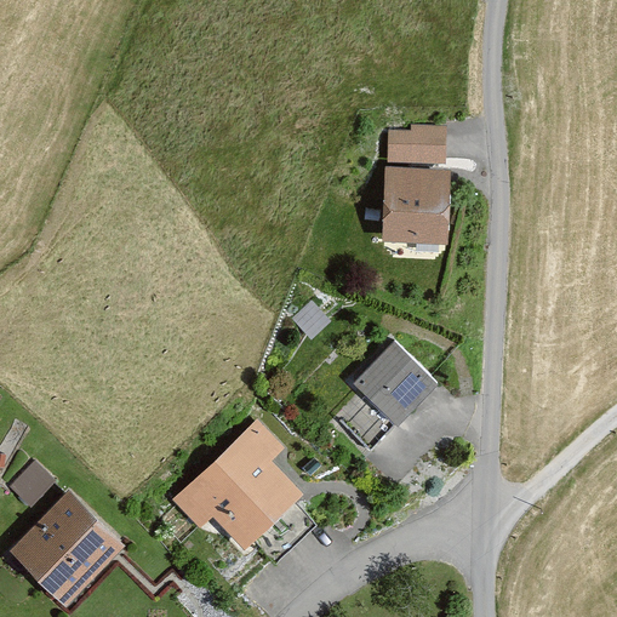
[(412,133),(389,132),(389,163),(446,164),(447,129),(413,127),(412,133)]
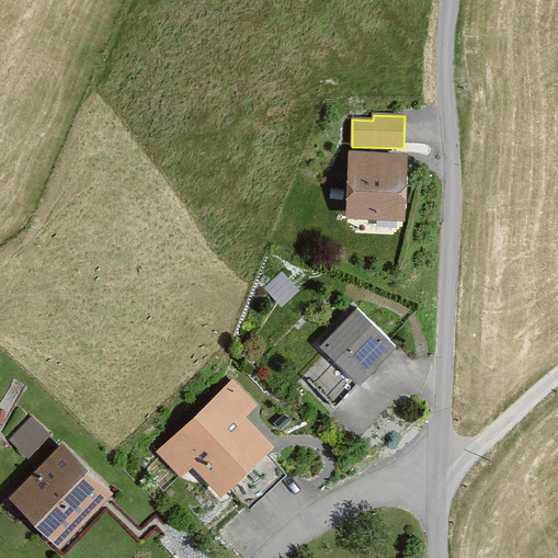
[(408,156),(349,152),(345,218),(405,221),(408,156)]
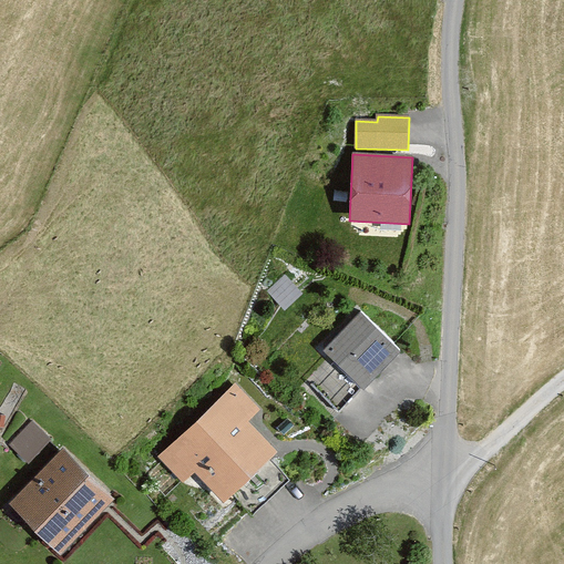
[(399,350),(359,311),(322,350),(362,388),(399,350)]
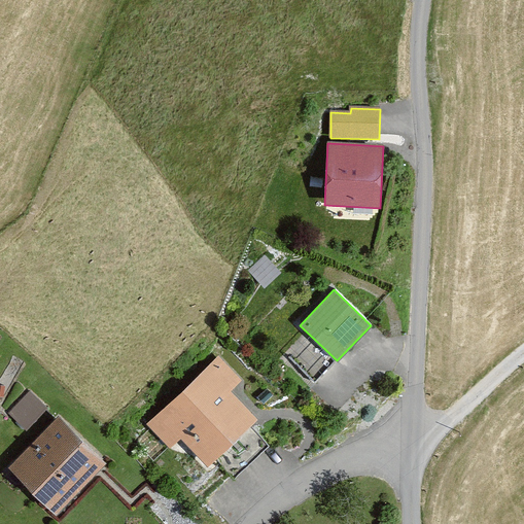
[(243,380),(219,355),(146,423),(169,448),(180,437),(207,465),(255,420),(230,392),(243,380)]
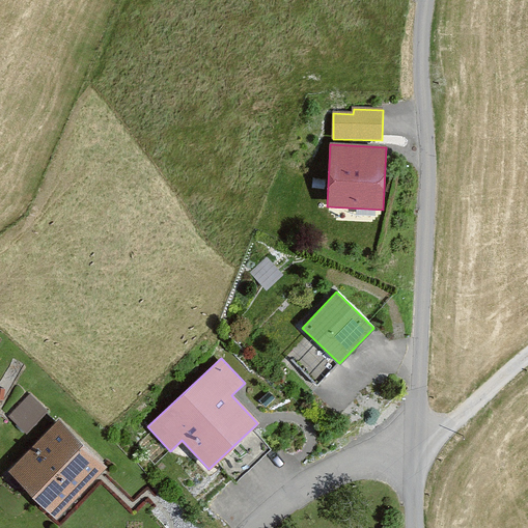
[(7,417),(25,435),(47,412),(28,395),(7,417)]
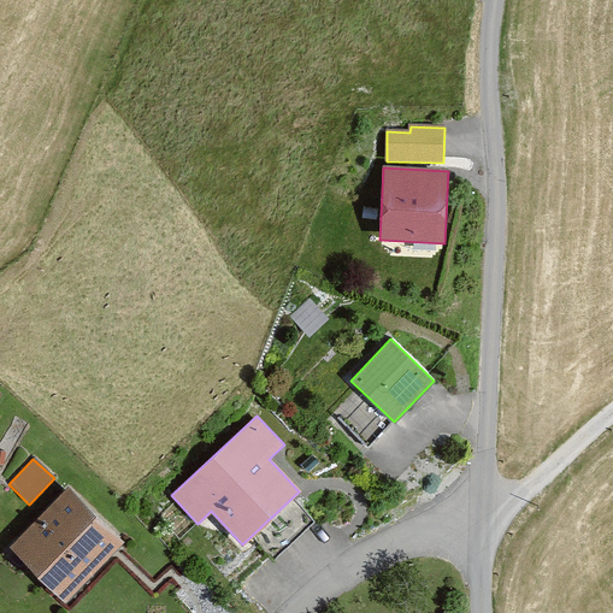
[(122,544),(68,489),(5,549),(59,605),(122,544)]
